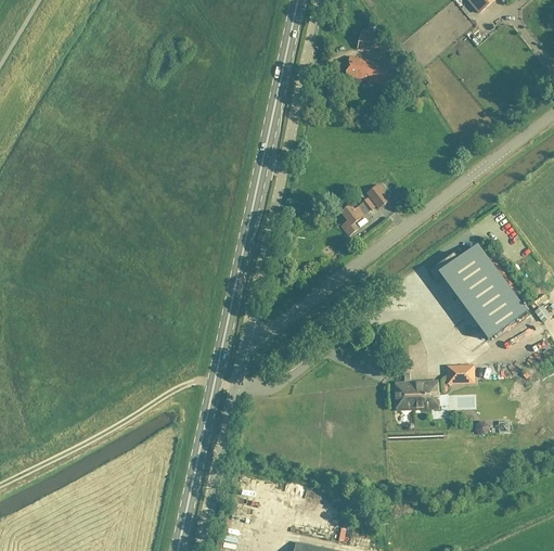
[(471,0),(480,11),(493,0),(471,0)]
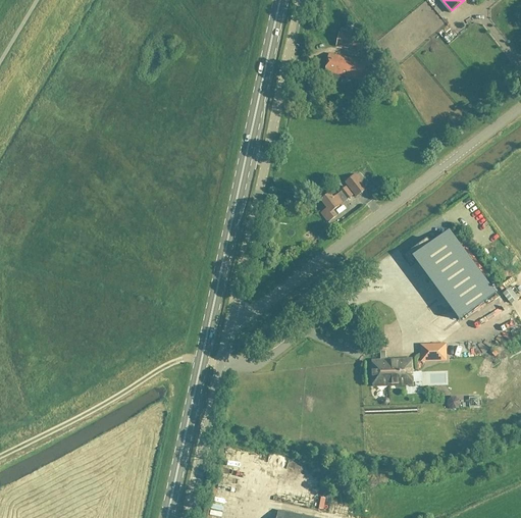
[(365,38),(347,34),(345,45),(362,49),(365,38)]
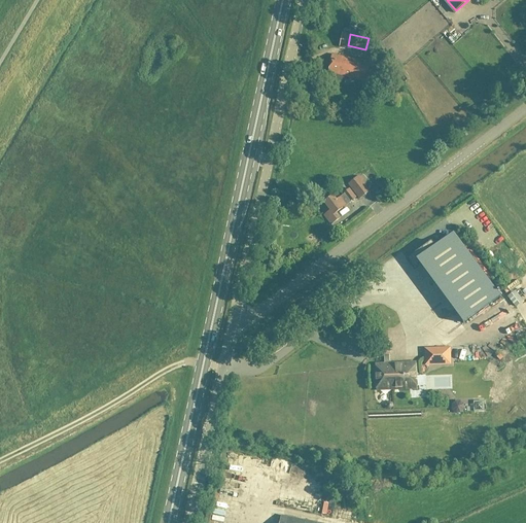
[(344,80),(345,73),(351,75),(351,76),(366,79),(372,59),(355,56),(355,57),(334,51),(329,70),(331,71),(330,78),(344,80)]
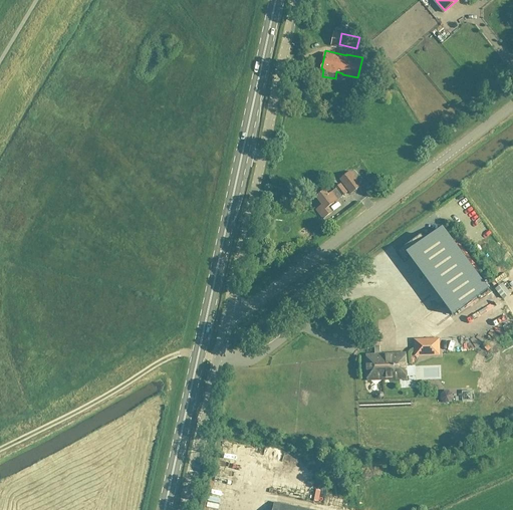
[(351,168),(361,183),(372,176),(361,160),(351,168)]
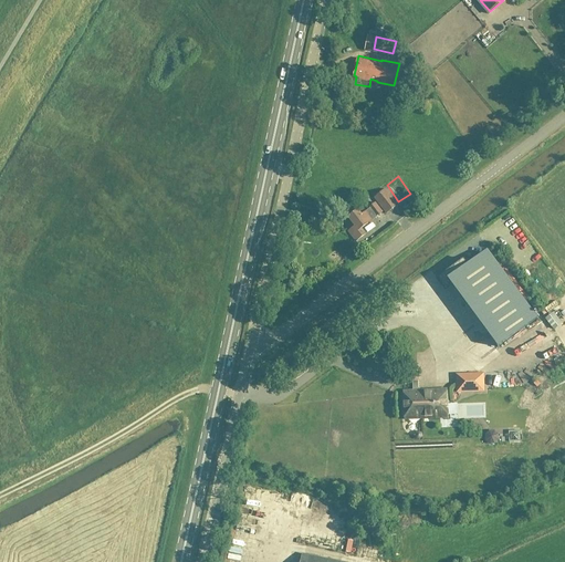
[(387,210),(398,201),(386,186),(375,195),(387,210)]
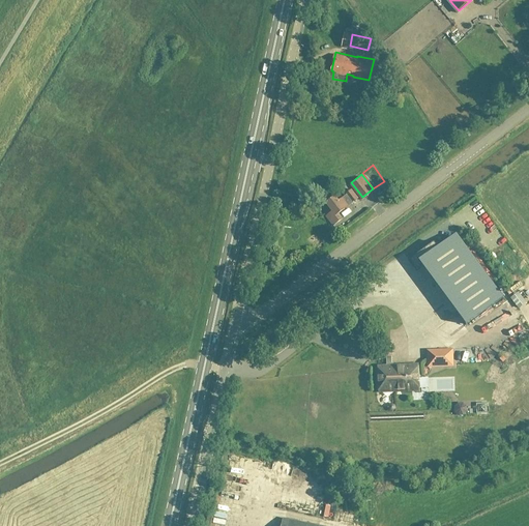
[(344,207),(359,196),(352,187),(346,193),(348,195),(341,200),(335,194),(326,201),(332,209),(327,213),(334,223),(343,216),(339,211),(344,207)]
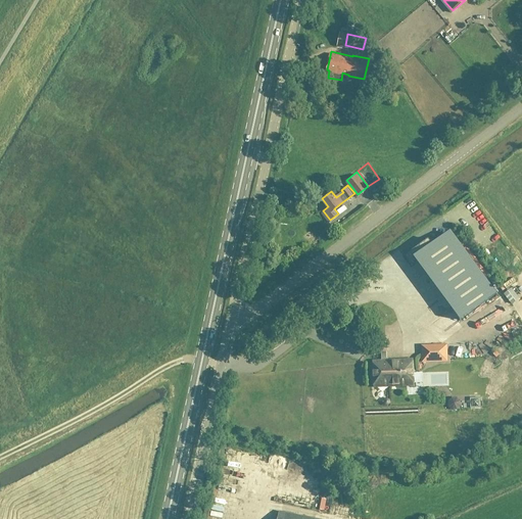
[(302,233),(307,240),(317,233),(313,226),(302,233)]
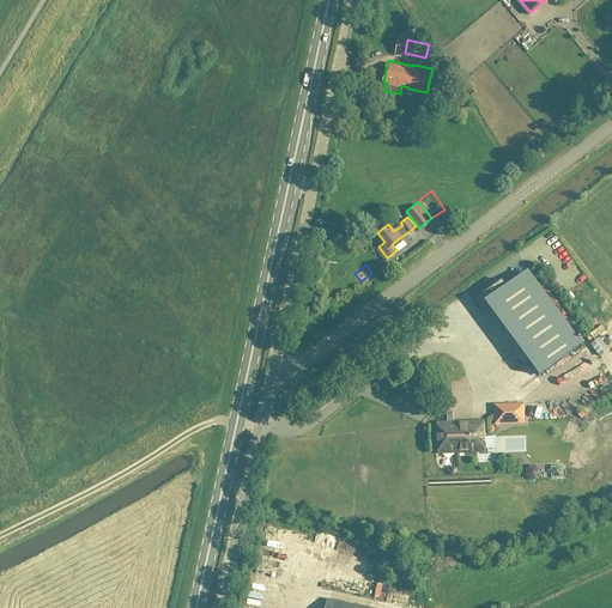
[(489,305),(539,374),(582,342),(528,267),(507,283),(502,277),(474,297),(484,309),(489,305)]
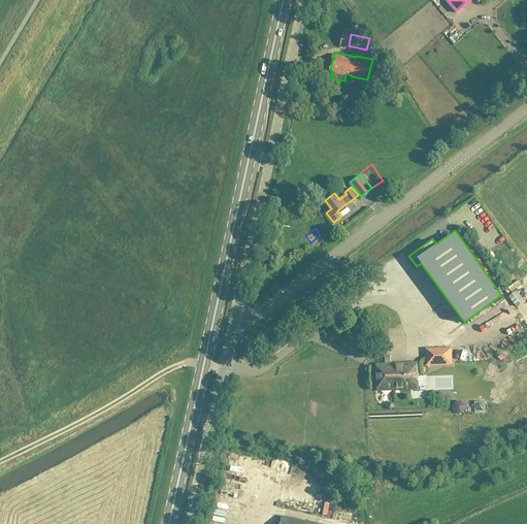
[(521,283),(521,282),(519,277),(508,285),(512,289),(513,288),(521,283)]
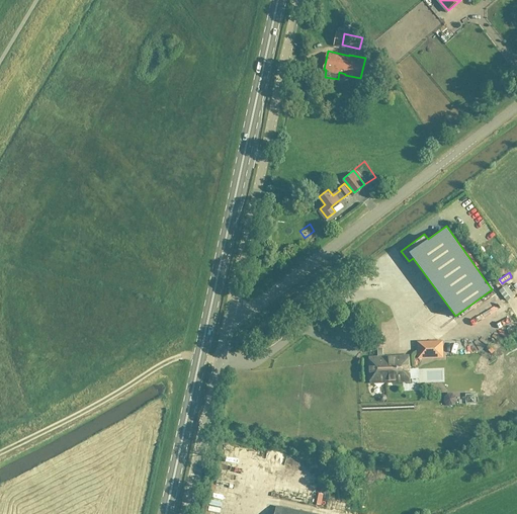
[(513,294),(505,284),(500,288),(508,298),(513,294)]
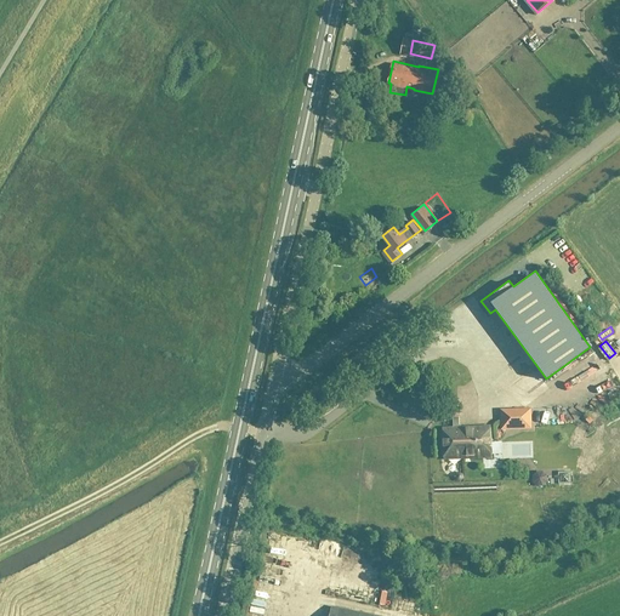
[(500,368),(511,381),(533,364),(522,351),(500,368)]
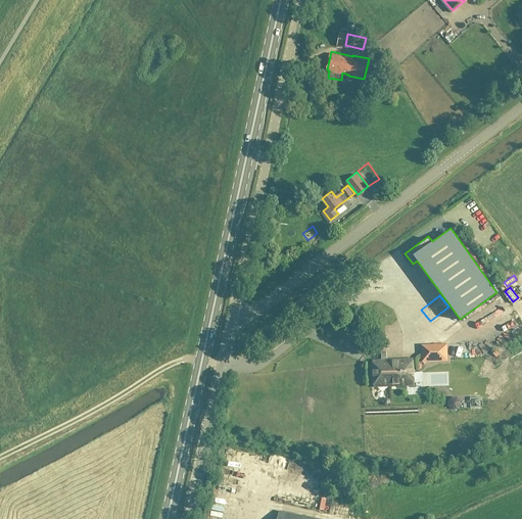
[(376,349),(387,349),(386,339),(375,340),(376,349)]
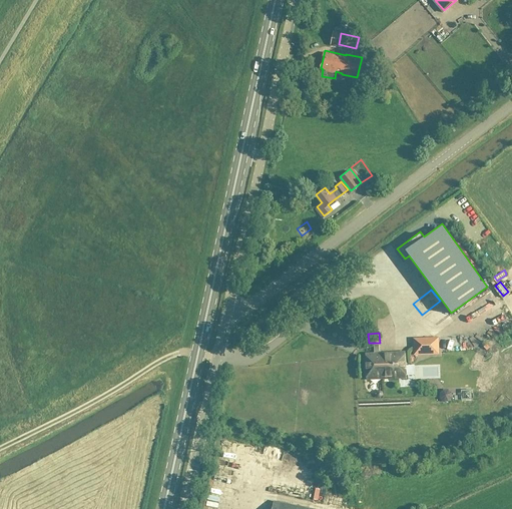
[(425,344),(415,345),(415,352),(423,352),(423,351),(423,350),(439,349),(438,336),(425,337),(425,344)]
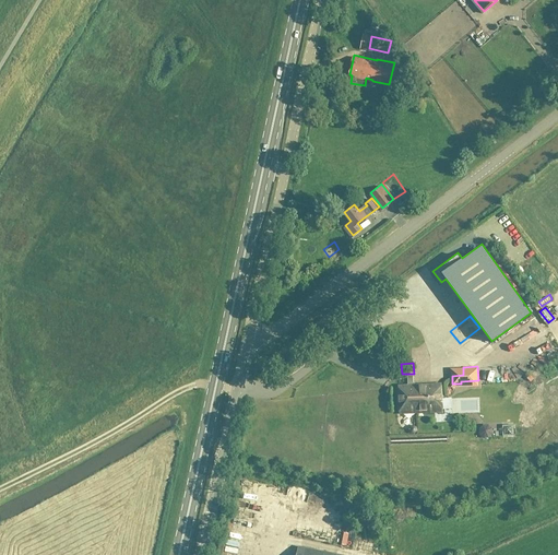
[(422,410),(442,410),(441,381),(420,382),(422,410)]
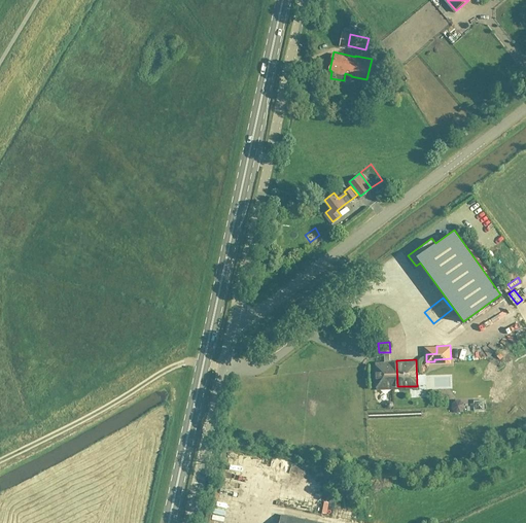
[(396,360),(376,361),(377,387),(397,386),(396,360)]
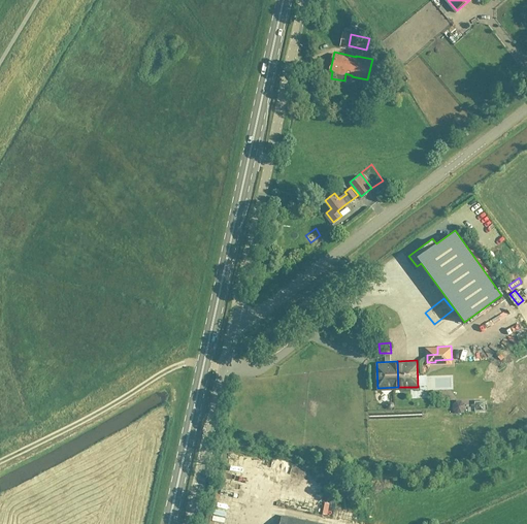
[(453,408),(457,412),(462,412),(466,407),(465,402),(462,398),(456,398),(453,402),(453,408)]
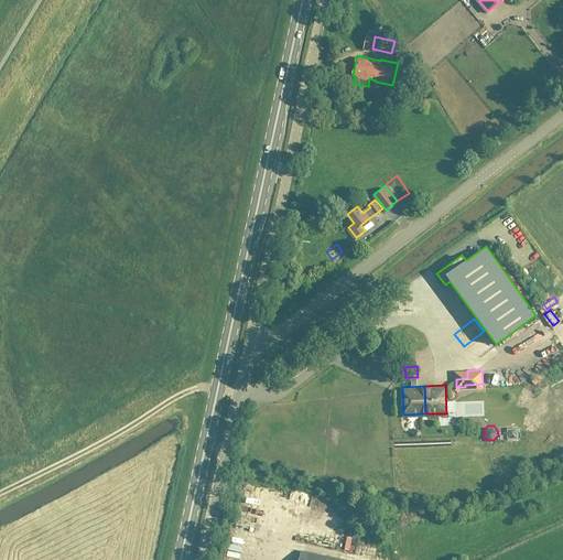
[(238,494),(252,496),(255,486),(240,483),(238,494)]
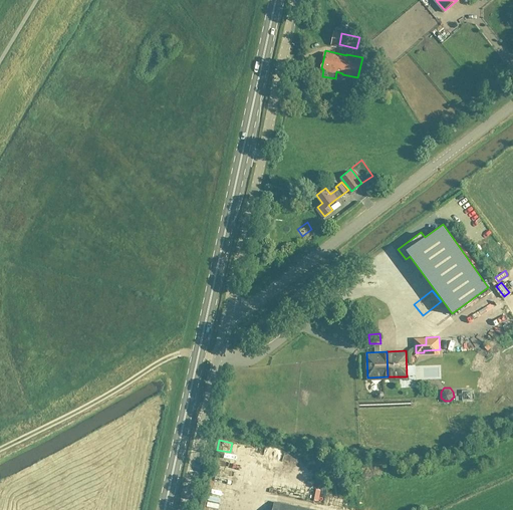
[(319,488),(320,476),(307,474),(306,487),(319,488)]
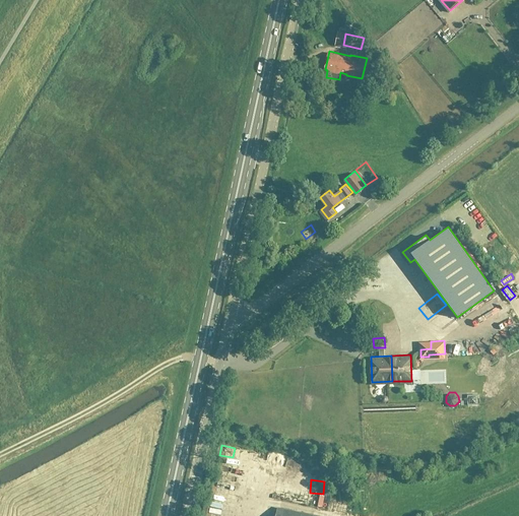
[(317,515),(318,514),(278,506),(275,515),(317,515)]
